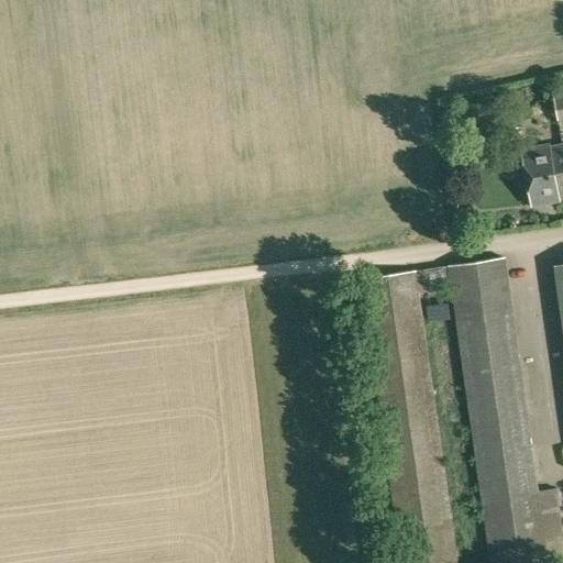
[(562,92),(552,96),(558,124),(562,122),(562,92)]
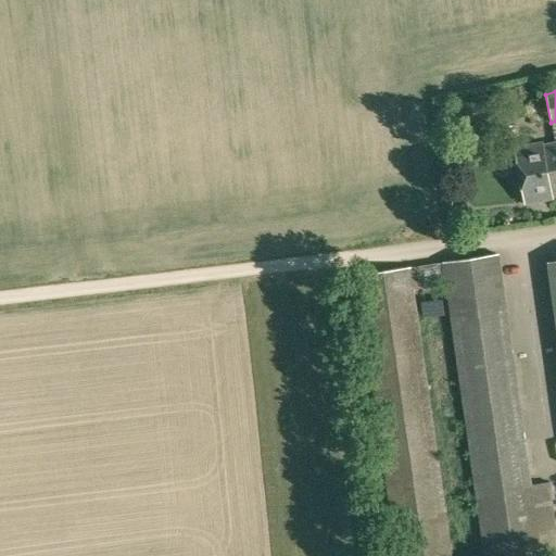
[(555,154),(555,149),(555,143),(543,146),(542,142),(514,148),(525,202),(553,197),(552,194),(555,193),(554,179),(544,181),(540,158),(555,154)]
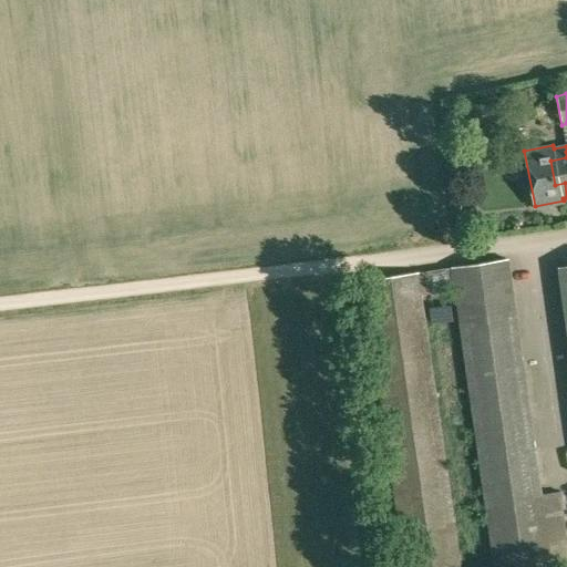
[(566,145),(566,146),(566,152),(566,157),(550,161),(555,185),(565,183),(566,197),(566,196),(566,145)]
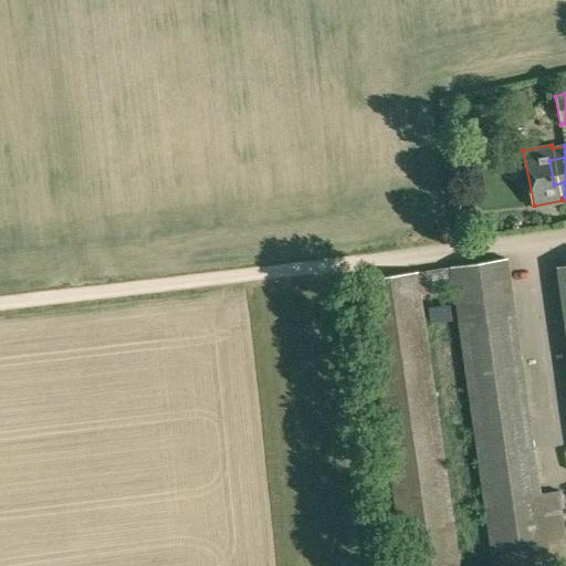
[(418,272),(363,280),(404,565),(460,565),(420,293),(453,289),(492,565),(559,565),(565,565),(565,535),(559,490),(540,492),(506,258),(451,266),(418,272)]
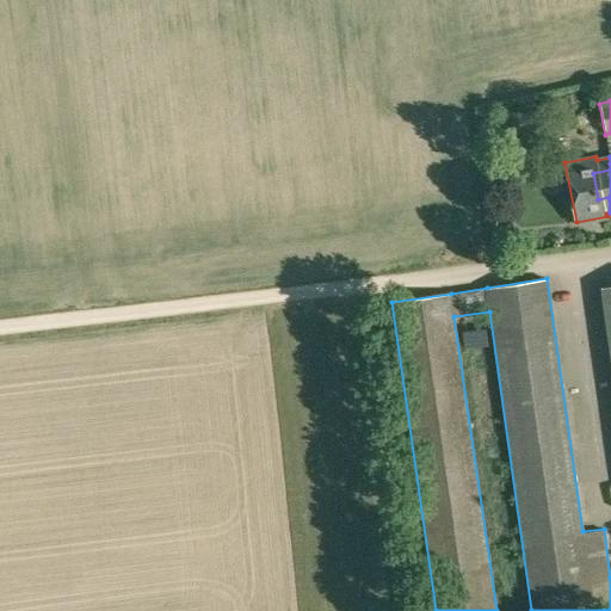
[(610,285),(597,288),(610,378),(610,285)]
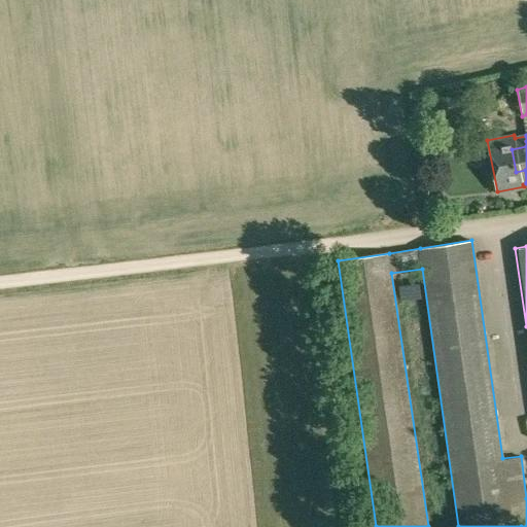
All buildings are outlined.
